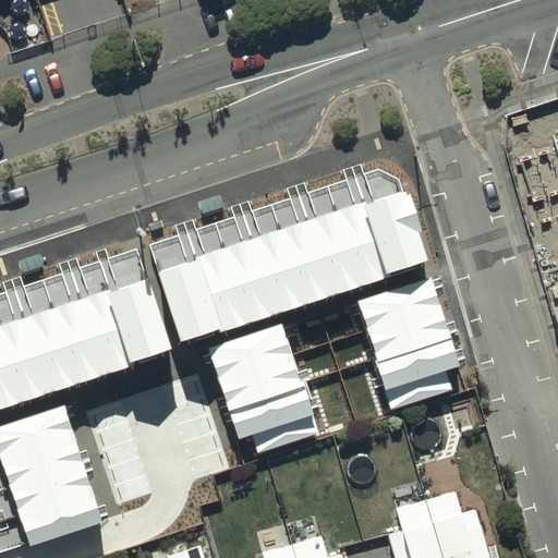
[(402,194),(159,275),(181,343),(425,265),(402,194)]
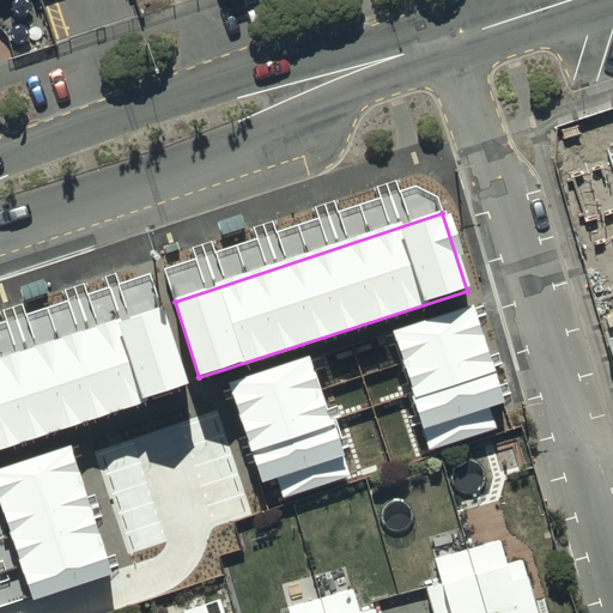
[(165,305),(0,360),(0,448),(192,384),(165,305)]
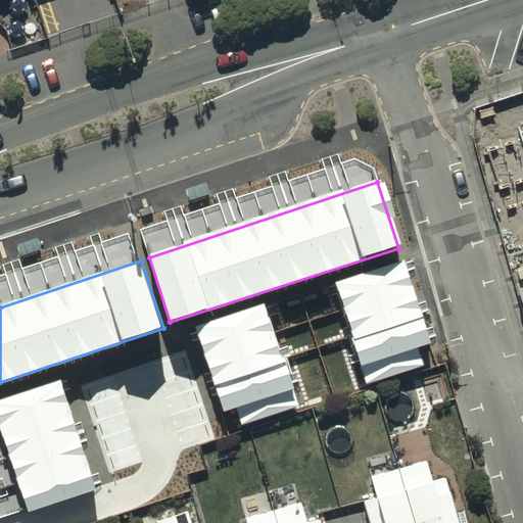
[(335,282),(361,366),(430,343),(403,260),(335,282)]
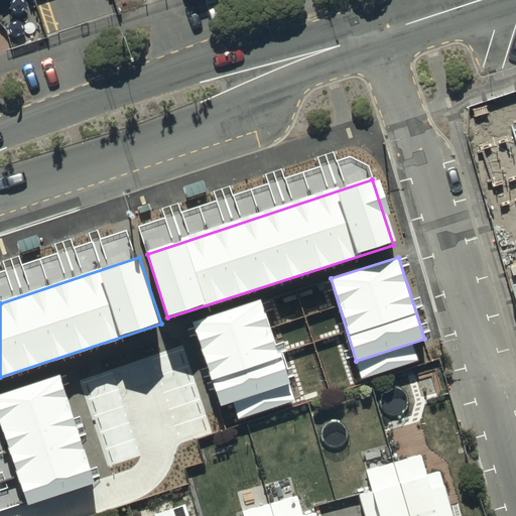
[(262,299),(192,323),(221,406),(291,383),(262,299)]
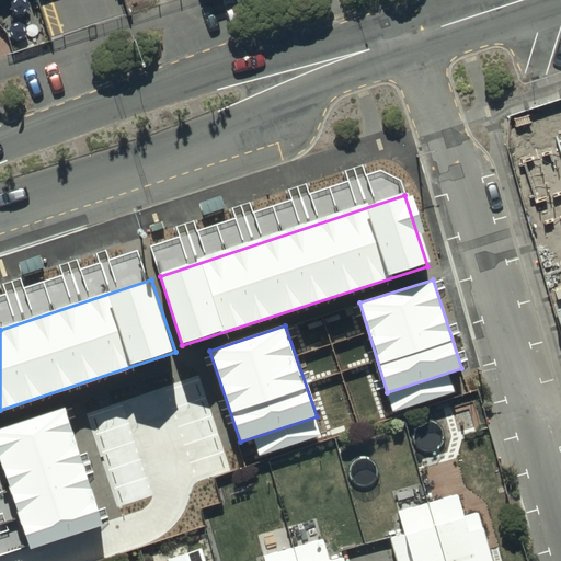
[(0,428),(0,458),(31,550),(104,526),(66,408),(0,428)]
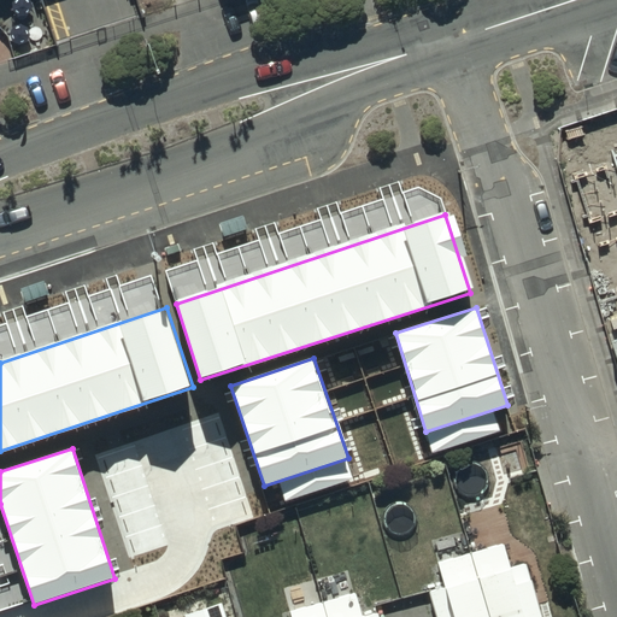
[(535,616),(522,566),(512,569),(506,546),(428,569),(434,591),(430,592),(438,616),(535,616)]
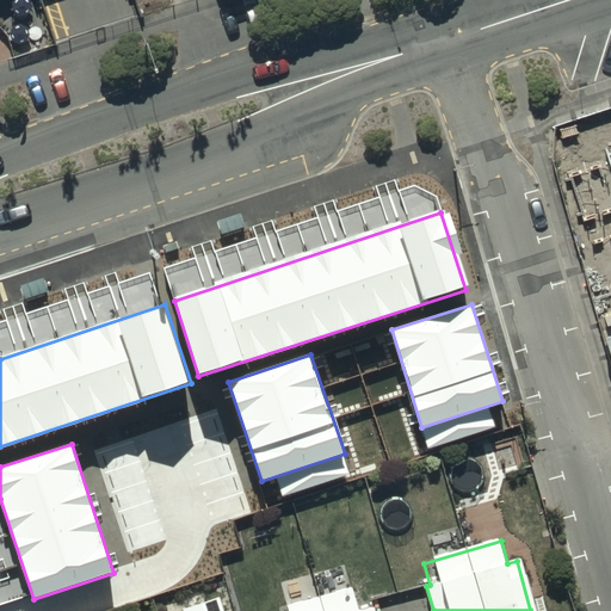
[(358,610),(353,591),(288,609),(288,610),(358,610)]
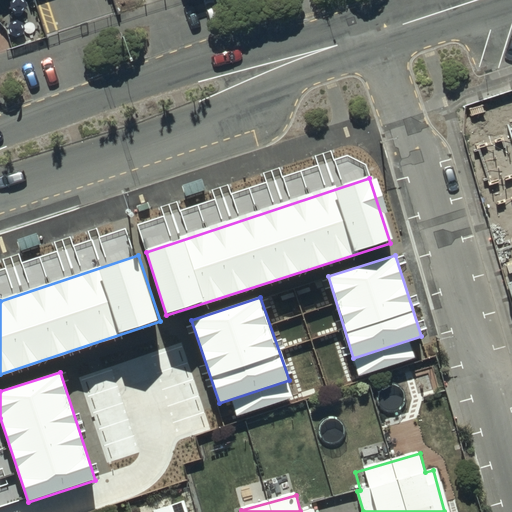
[(152,511),(192,511),(189,501),(152,511)]
